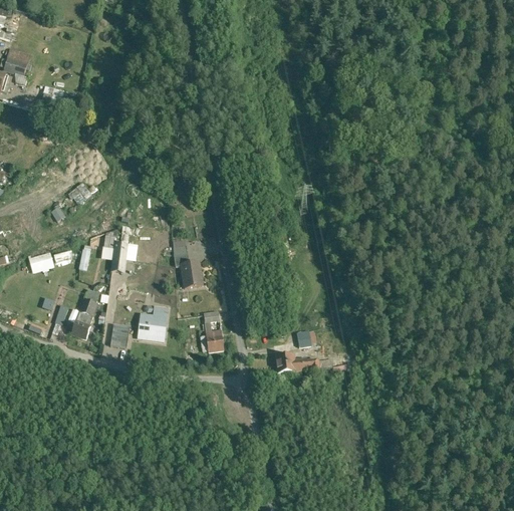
[(27,63),(3,56),(0,68),(12,72),(13,77),(22,80),(24,75),(27,63)]
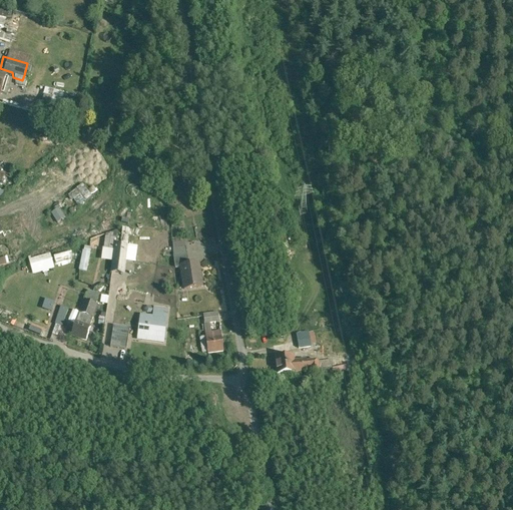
[(72,93),(46,86),(39,110),(66,116),(72,93)]
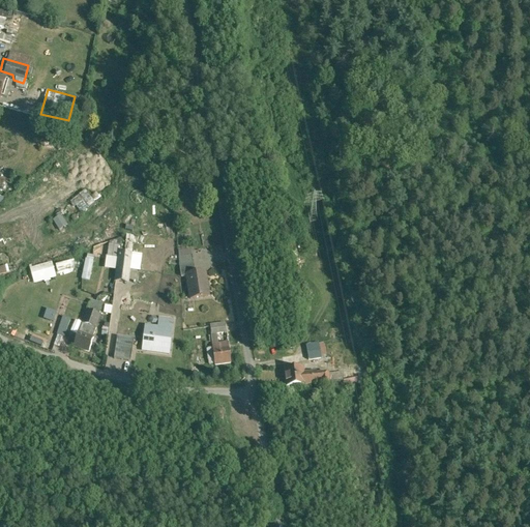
[(84,187),(69,199),(79,212),(94,201),(84,187)]
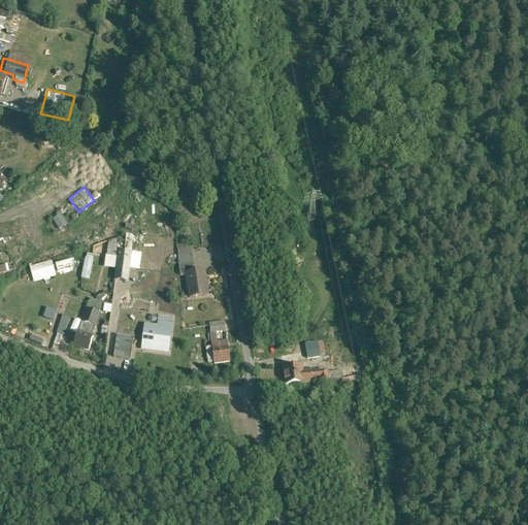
[(62,210),(53,217),(60,227),(69,220),(62,210)]
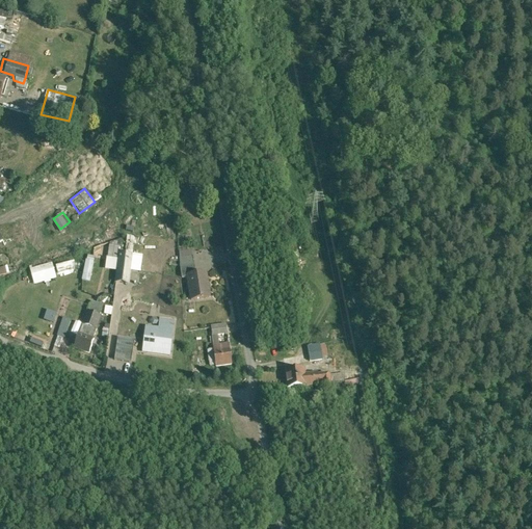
[(179,250),(181,265),(194,263),(192,248),(179,250)]
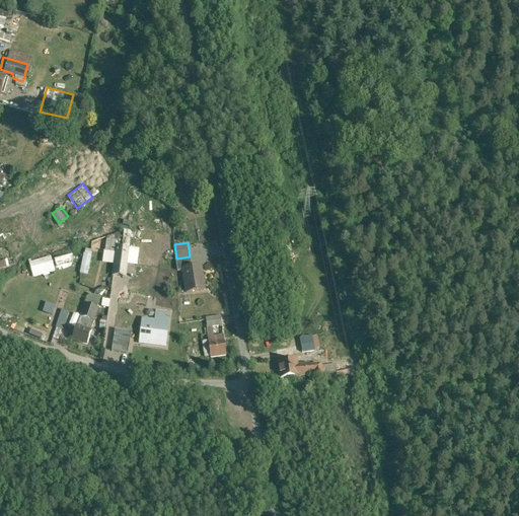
[(139,248),(118,245),(114,273),(125,274),(129,247),(139,248)]
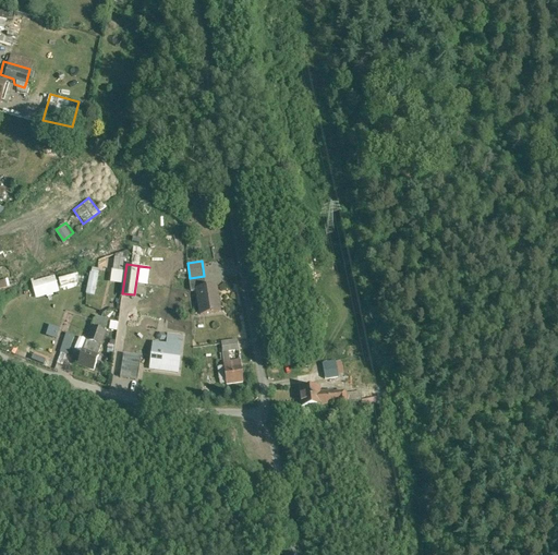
[(94,293),(98,272),(89,269),(85,291),(94,293)]
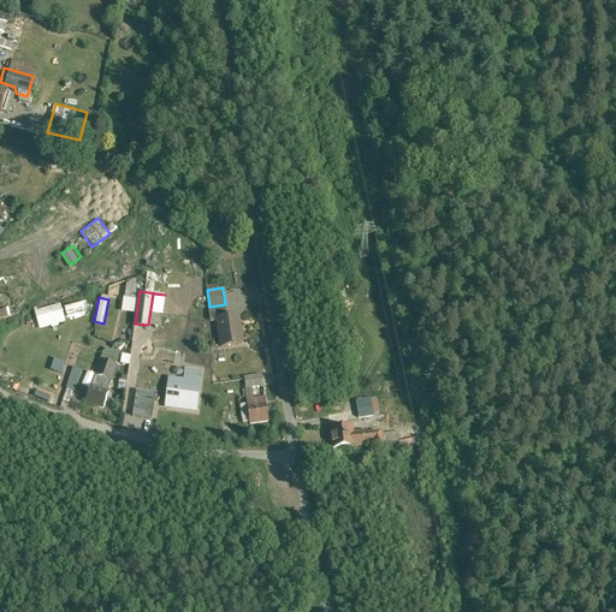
[(59,301),(34,307),(40,326),(64,320),(59,301)]
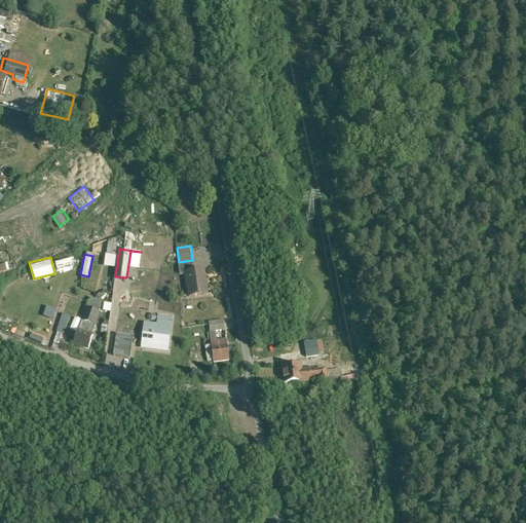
[(70,257),(54,261),(58,269),(73,265),(70,257)]
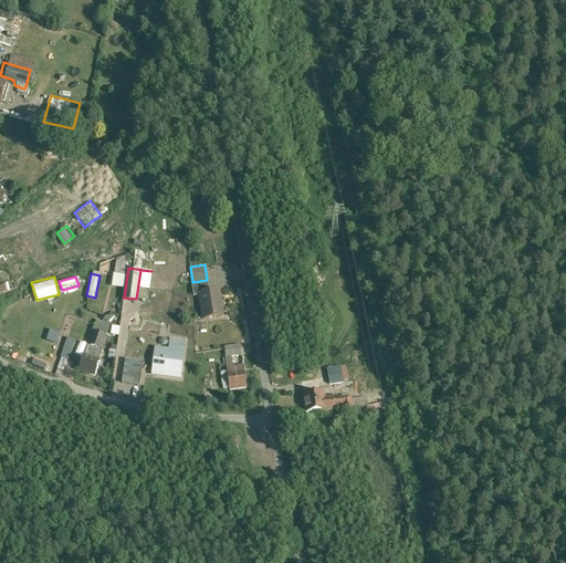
[(207,280),(192,282),(194,292),(200,291),(209,289),(207,280)]
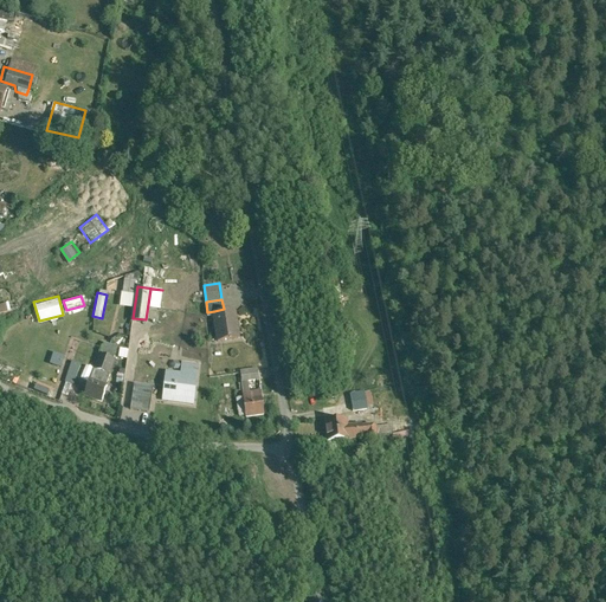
[(224,309),(214,311),(218,338),(239,335),(236,308),(224,309)]
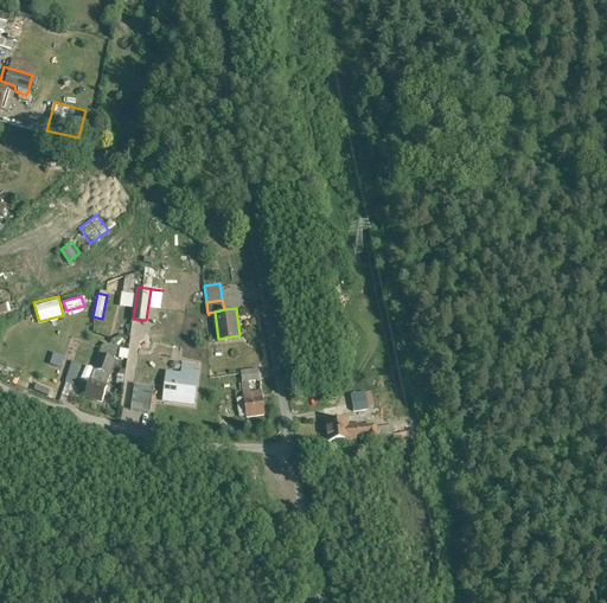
[(116,350),(102,345),(94,370),(110,374),(116,358),(114,357),(116,350)]
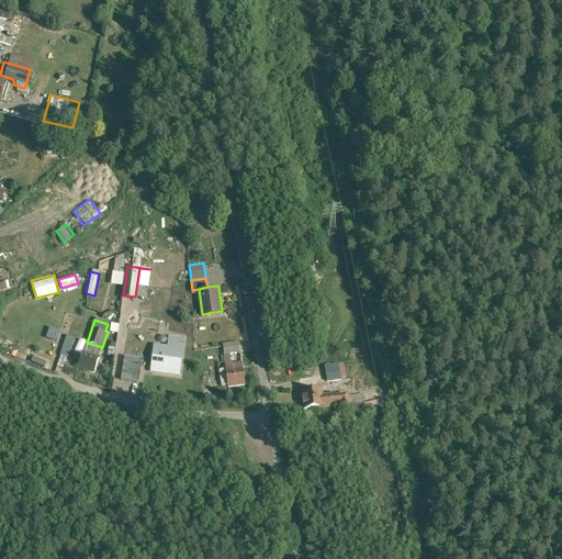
[(59,328),(49,325),(46,336),(56,339),(59,328)]
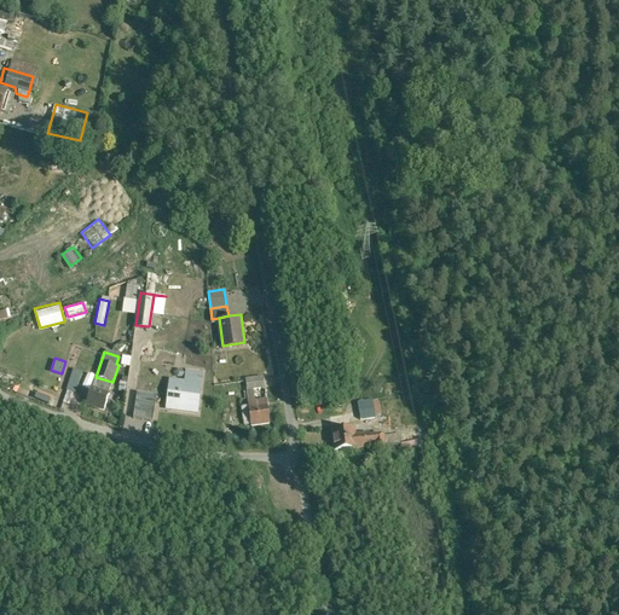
[(74,390),(81,370),(75,367),(68,388),(74,390)]
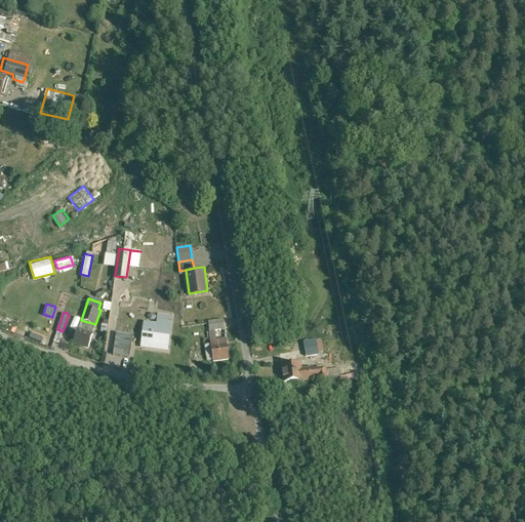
[(167,314),(159,313),(158,322),(145,321),(143,338),(147,339),(147,344),(163,347),(164,342),(168,342),(169,324),(166,323),(167,314)]
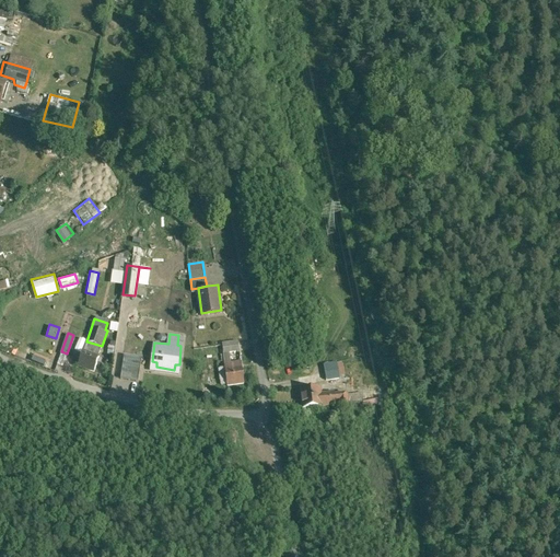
[(237,339),(222,340),(223,350),(229,349),(238,348),(237,339)]
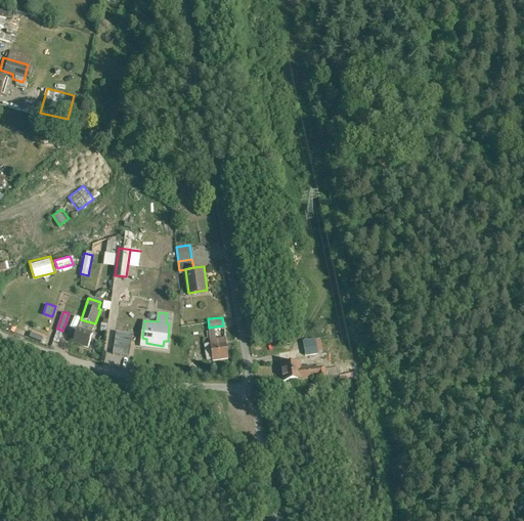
[(62,331),(57,329),(54,339),(58,340),(62,331)]
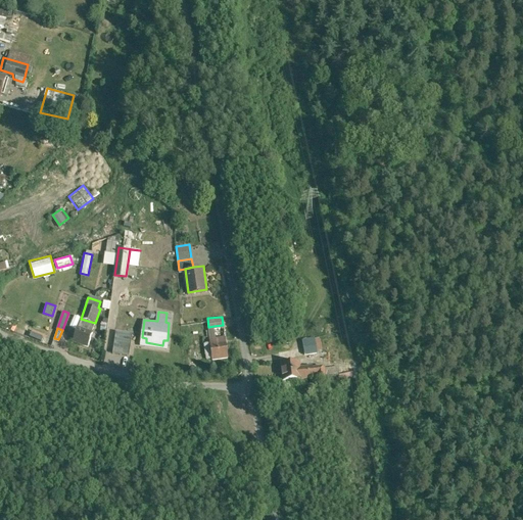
[(91,332),(77,328),(74,339),(87,344),(91,332)]
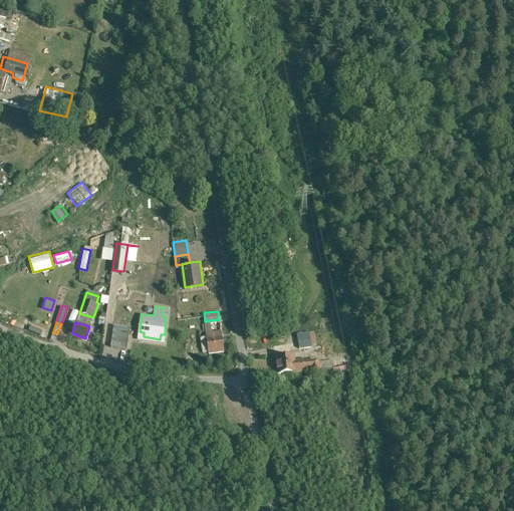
[(131,325),(120,324),(119,331),(113,330),(110,345),(126,347),(131,325)]
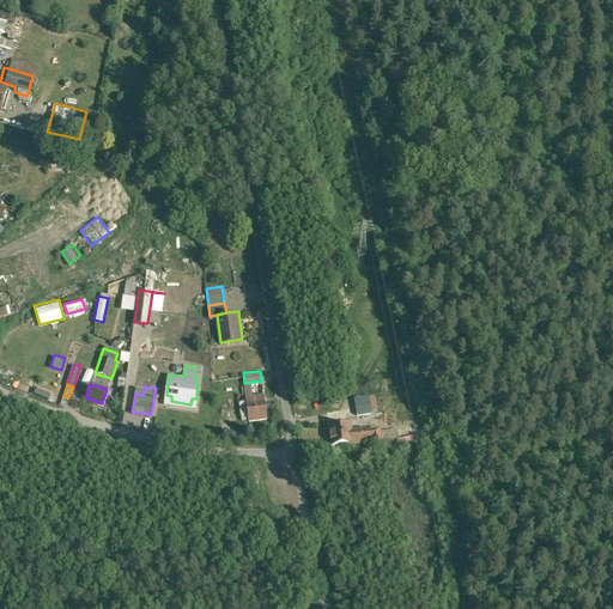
[(253,395),(246,395),(249,419),(267,418),(265,394),(253,395)]
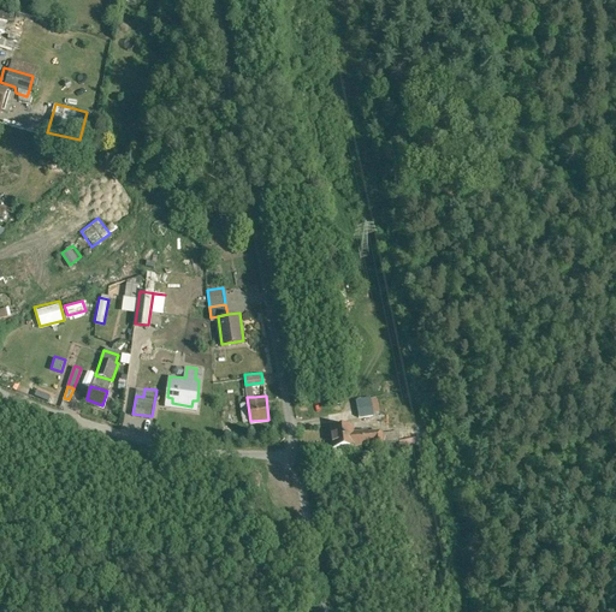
[(366,397),(351,398),(354,415),(367,414),(366,397)]
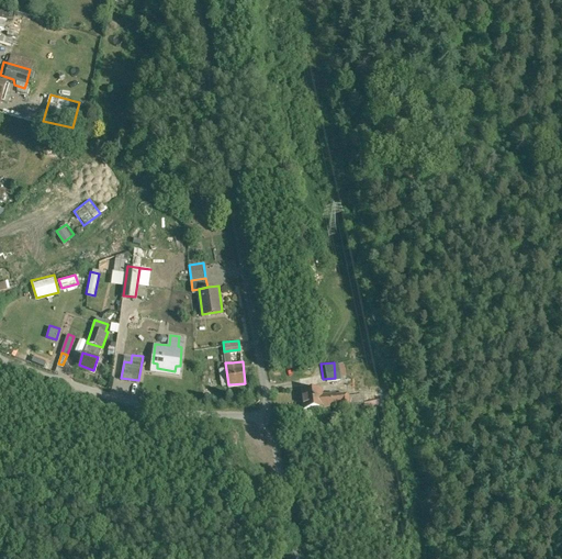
[(321,388),(300,390),(302,407),(347,403),(346,391),(334,392),(334,389),(321,390),(321,388)]
